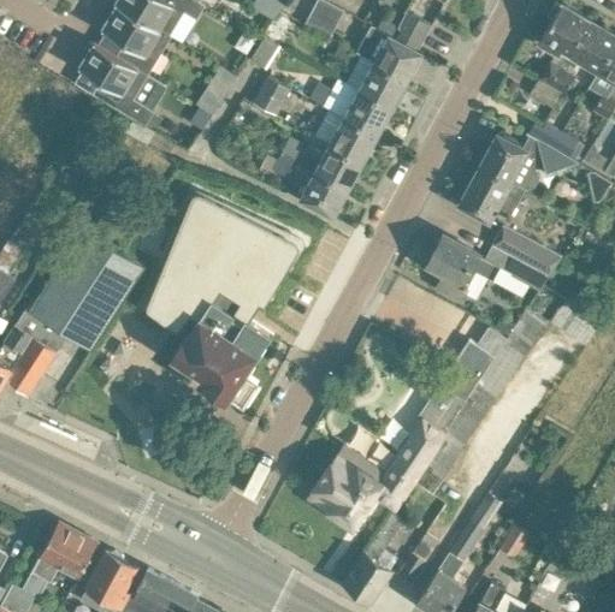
[(117,0),(114,5),(116,6),(117,5),(169,37),(170,36),(183,13),(196,21),(205,6),(199,3),(197,3),(193,0),(117,0)]
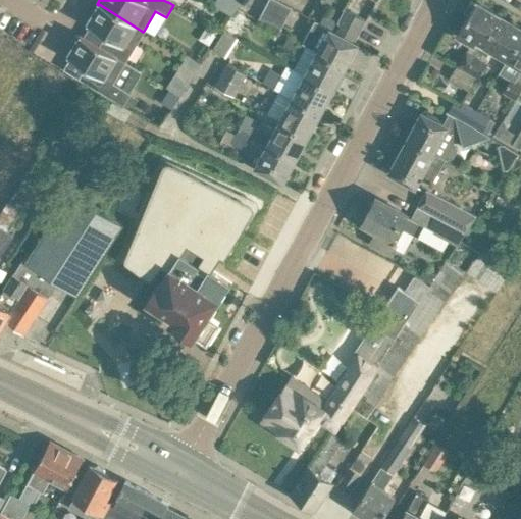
[(239,0),(215,0),(212,7),(230,17),(238,11),(243,2),(239,0)]
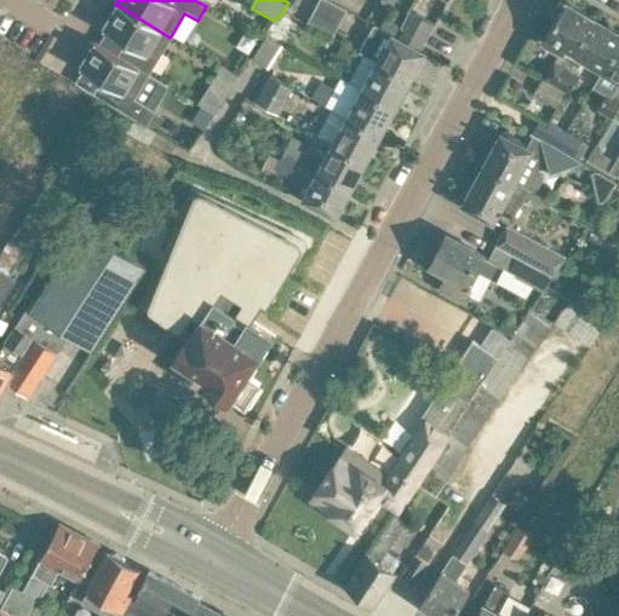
[(332,39),(347,12),(325,0),(319,0),(305,26),(330,39),(332,39)]
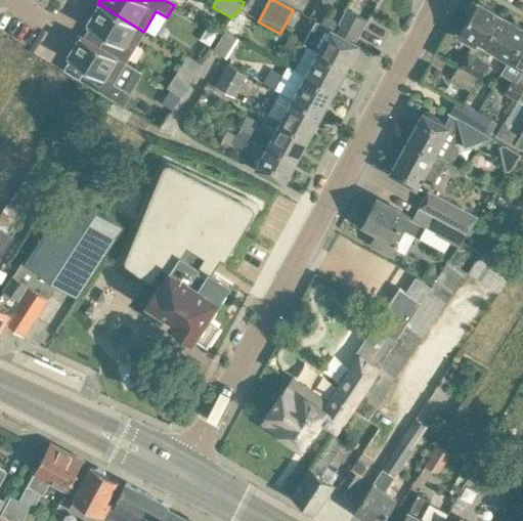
[(469,73),(503,18),(478,3),(476,6),(472,4),(466,13),(470,16),(458,37),(474,46),(469,54),(468,54),(450,82),(470,94),(479,79),(469,73)]
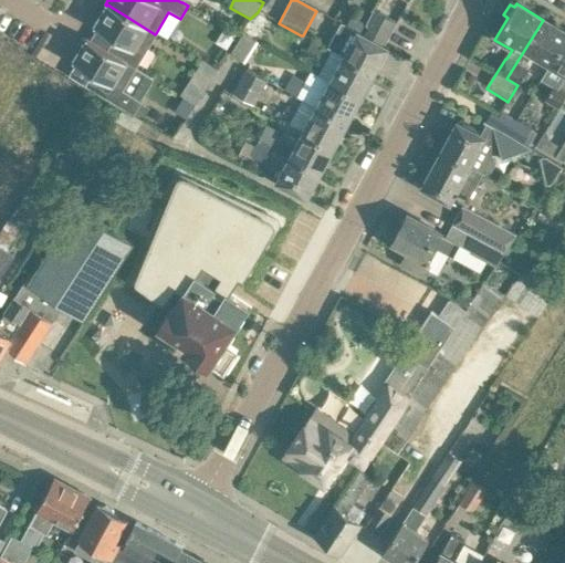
[(157,34),(156,33),(155,34),(107,4),(106,6),(93,28),(113,40),(106,51),(125,63),(136,70),(157,34)]
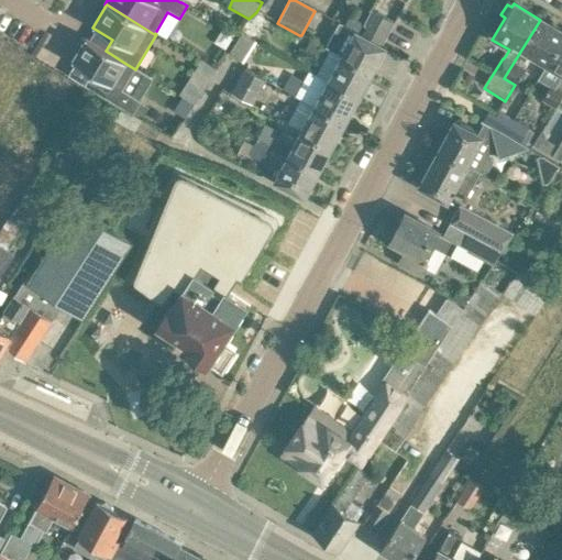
[(392,24),(370,12),(363,26),(366,29),(362,36),(382,46),(394,24),(393,23),(392,24)]
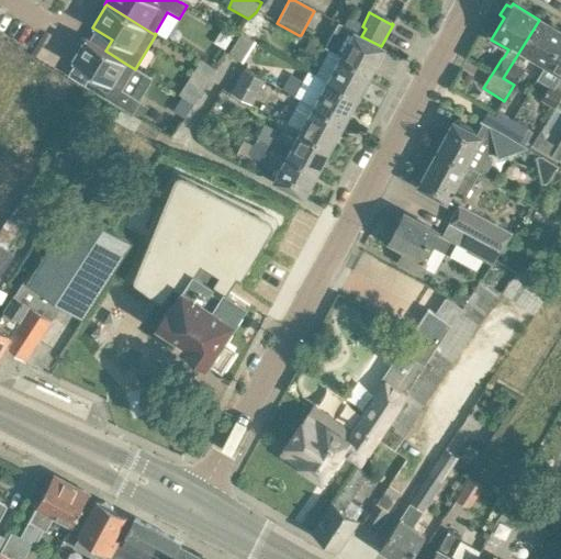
[(366,29),(362,26),(348,19),(344,28),(354,33),(354,32),(361,36),(366,29)]
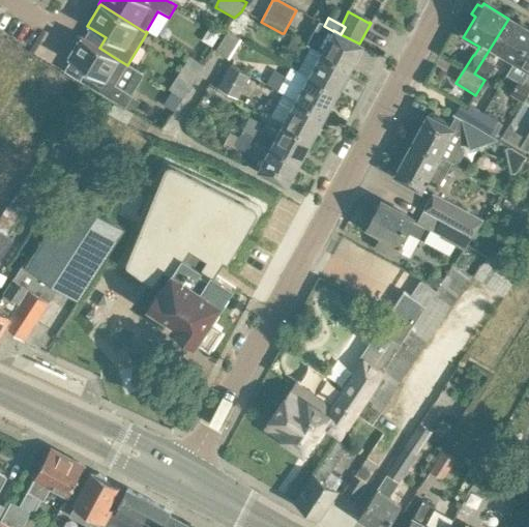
[(515,62),(528,37),(528,30),(508,19),(474,74),(485,80),(487,82),(495,67),(491,65),(498,52),(513,61),(515,62)]
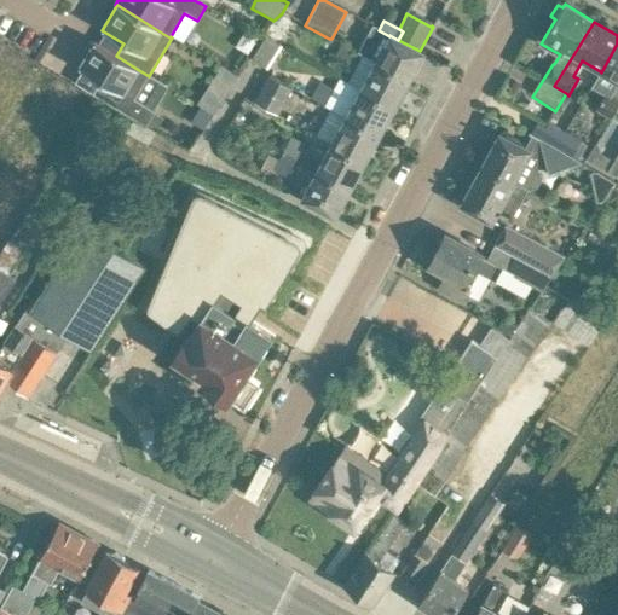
[(420,51),(398,40),(390,35),(390,36),(379,30),(373,27),(358,54),(362,57),(362,56),(410,82),(425,53),(420,51)]
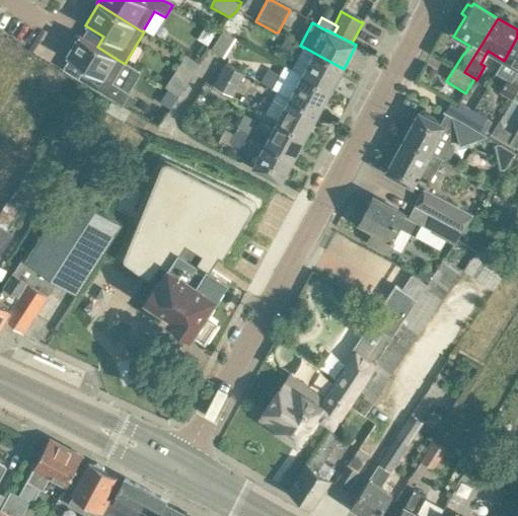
[(272,40),(268,47),(278,52),(289,58),(297,44),(278,32),(276,32),(272,40)]
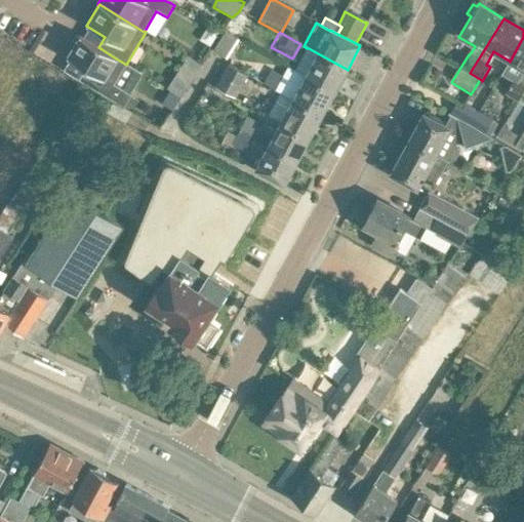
[(227,63),(238,43),(226,35),(213,54),(227,63)]
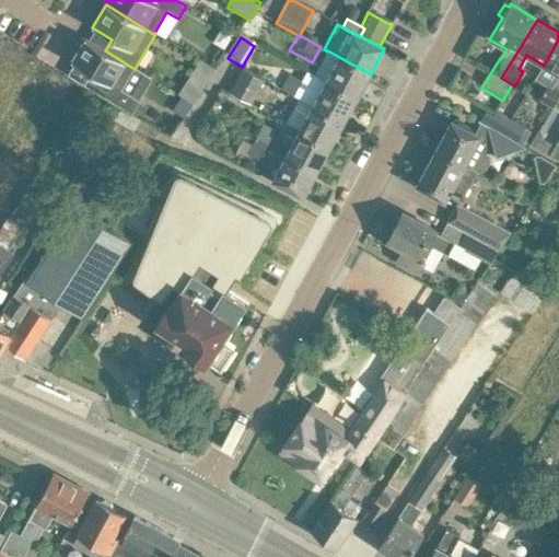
[(121,109),(131,116),(139,104),(140,103),(120,91),(135,69),(124,62),(105,50),(85,38),(83,42),(80,39),(73,50),(77,53),(71,62),(74,65),(91,74),(83,86),(121,109)]
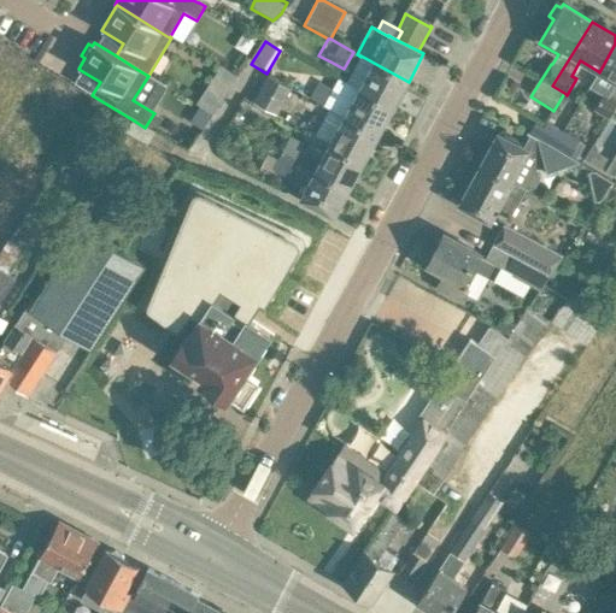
[(615,108),(615,43),(599,72),(598,71),(594,78),(608,87),(603,95),(593,112),(609,121),(615,108)]
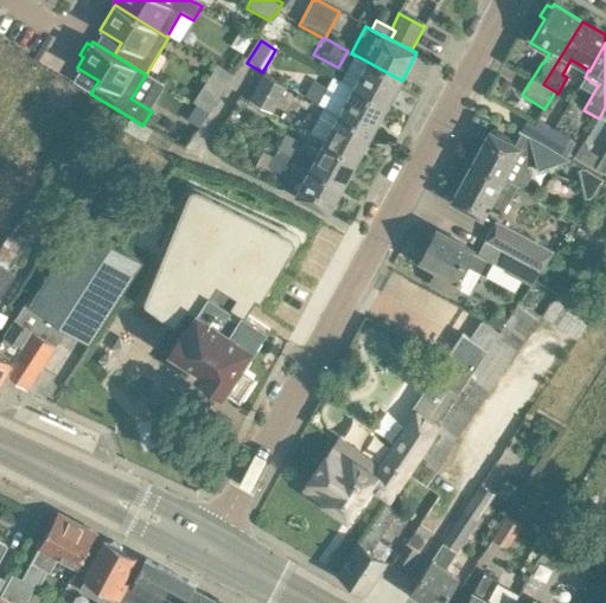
[(387,107),(402,81),(355,55),(355,56),(340,82),(353,89),(387,107)]
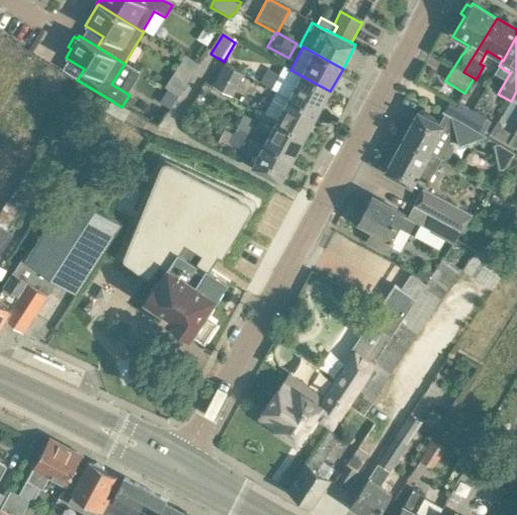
[(179,100),(198,69),(184,60),(165,91),(168,92),(179,100)]
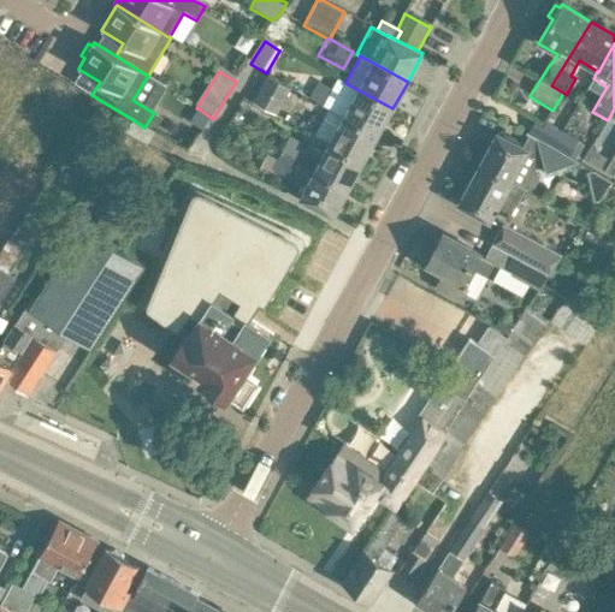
[(267,77),(250,104),(276,117),(290,90),(267,77)]
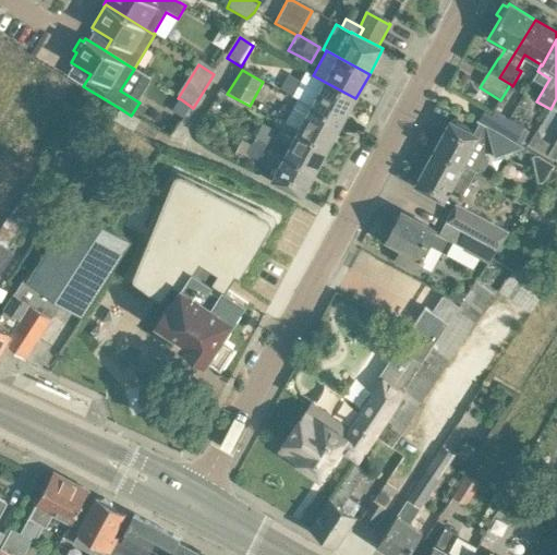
[(292,97),(301,82),(288,74),(279,91),(292,97)]
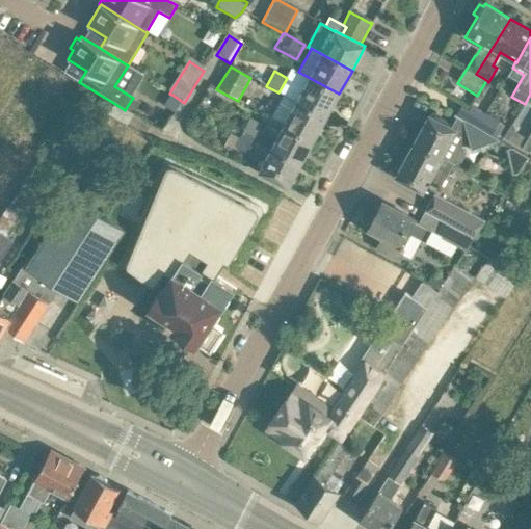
[(326,117),(339,94),(310,78),(297,102),(326,117)]
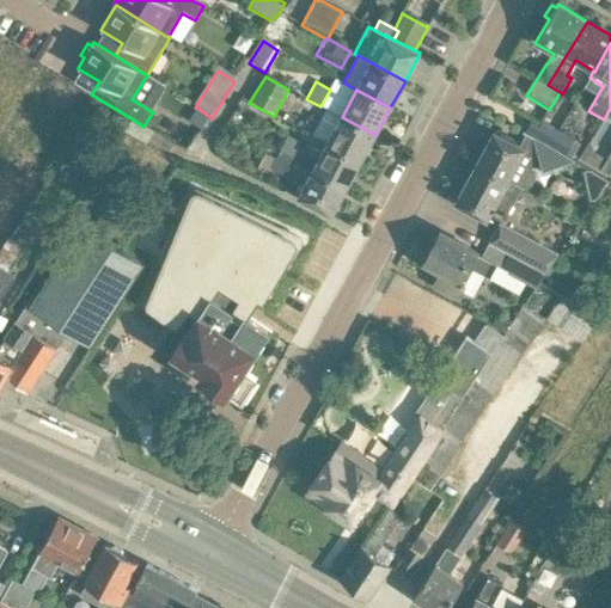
[(202,134),(212,118),(199,109),(188,126),(202,134)]
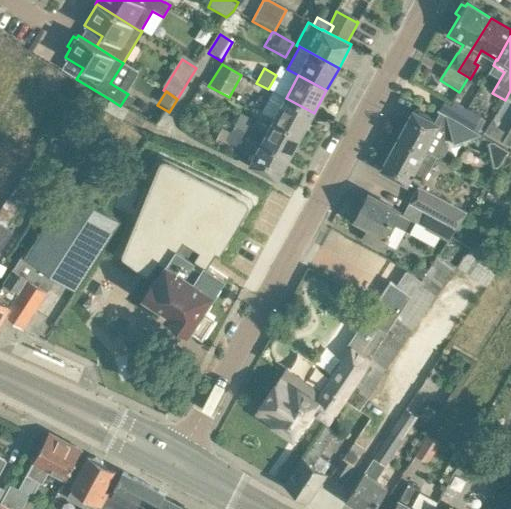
[(314,113),(286,98),(273,91),(261,114),(273,121),(302,136),(314,113)]
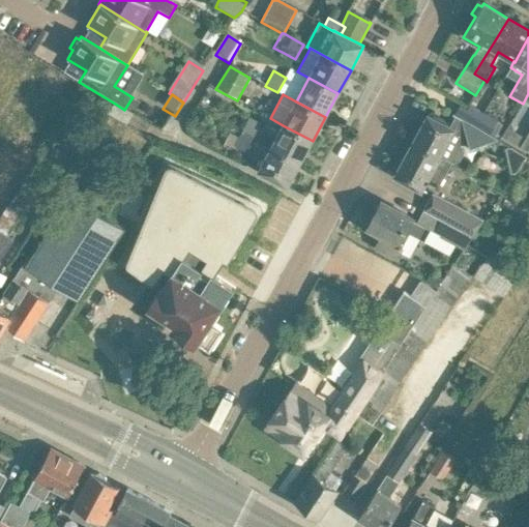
[(131,98),(124,110),(133,115),(140,104),(131,98)]
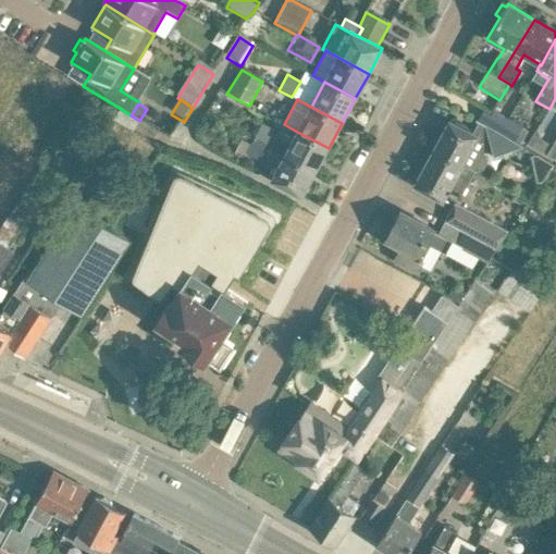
[(496,132),(516,143),(517,144),(524,130),(505,119),(496,132)]
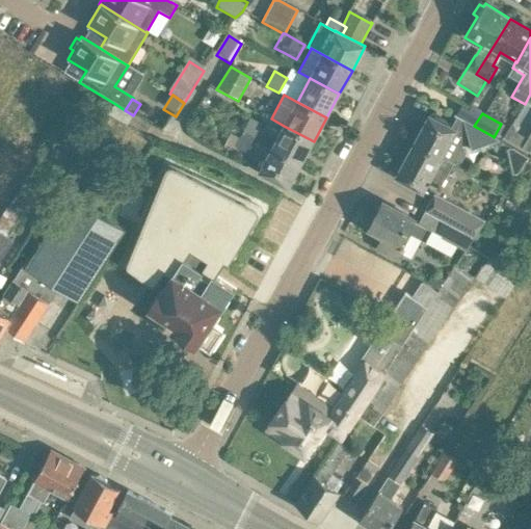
[(428,115),(414,143),(453,164),(460,163),(465,155),(462,148),(470,146),(471,150),(499,141),(457,117),(451,128),(428,115)]
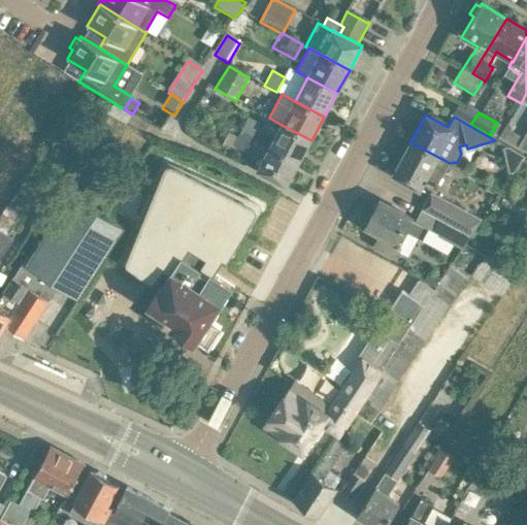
[(252,139),(259,124),(248,118),(239,133),(252,139)]
